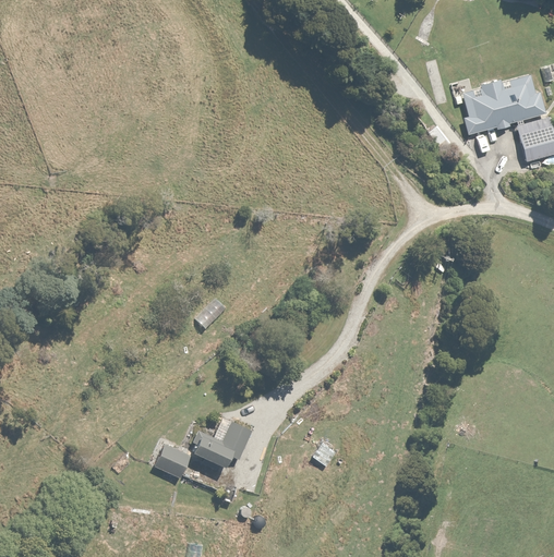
[(553,133),(550,120),(540,91),(536,92),(531,73),(461,92),(468,114),(461,117),(467,136),(513,125),(522,162),(553,154),(553,133)]
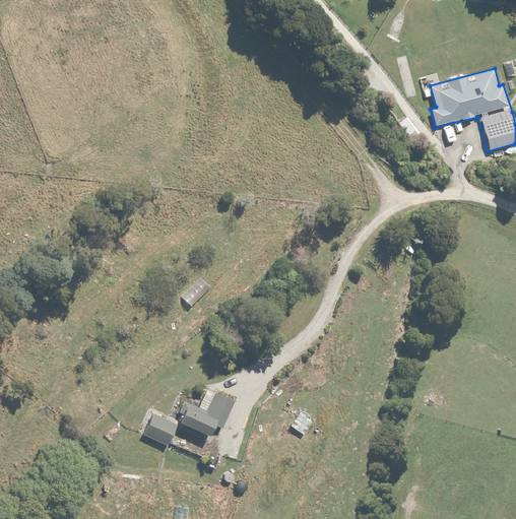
[(214,289),(204,278),(183,299),(193,310),(214,289)]
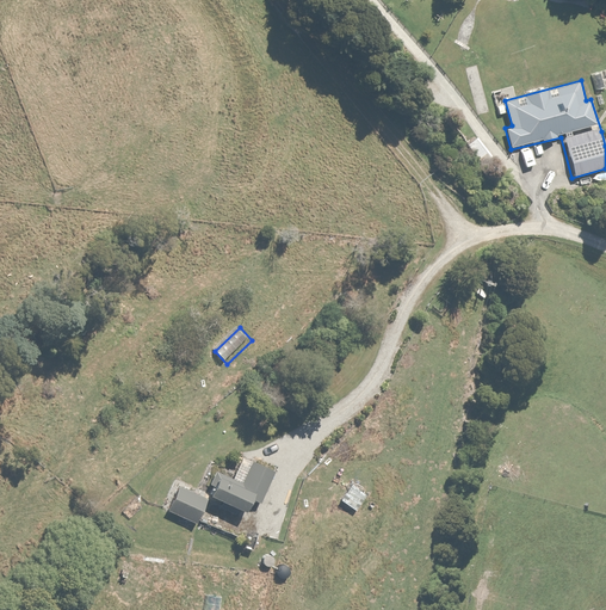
[(221,473),(211,493),(223,499),(220,506),(217,511),(240,522),(242,516),(251,499),(259,503),(274,470),(254,461),(242,484),(221,473)]
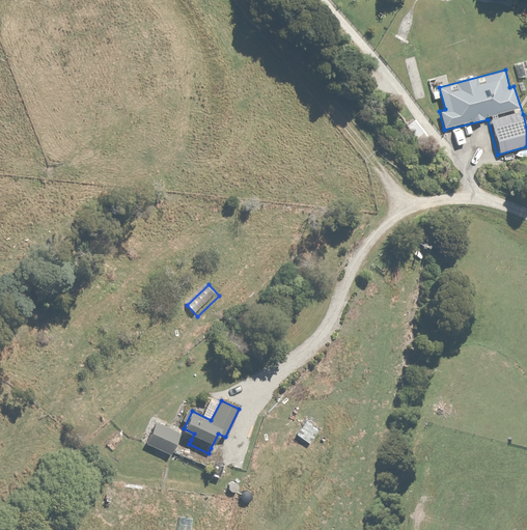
[(310,445),(320,430),(305,421),(295,436),(310,445)]
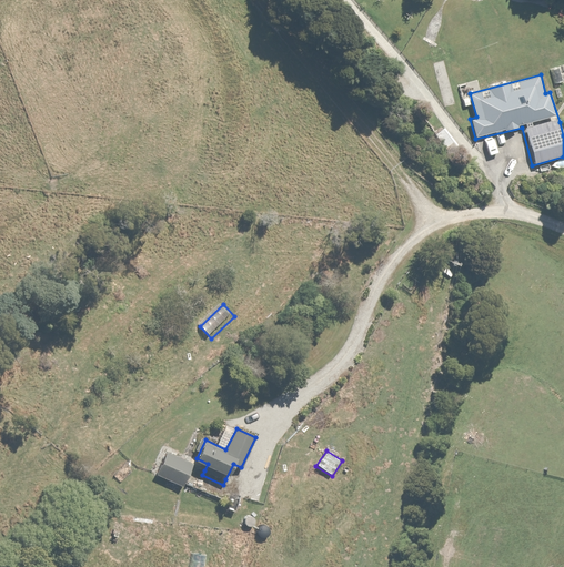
[(192,463),(165,452),(157,475),(183,486),(192,463)]
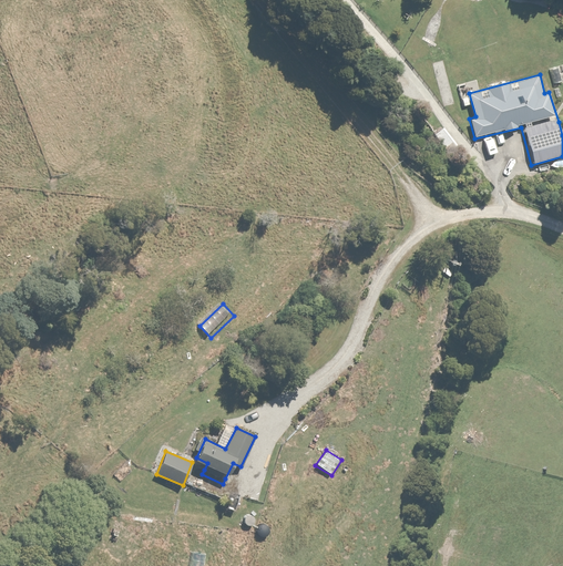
[(206,565),(208,555),(192,553),(190,565),(206,565)]
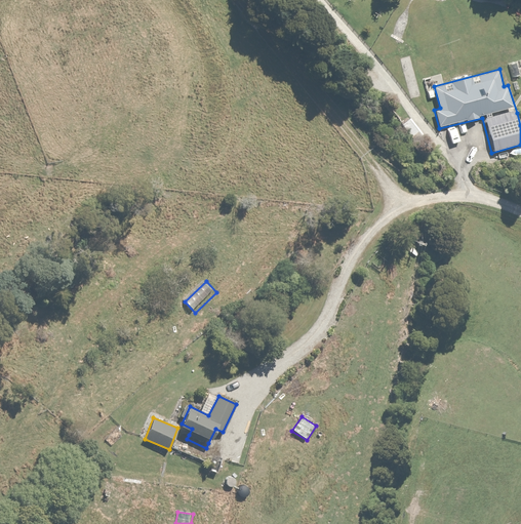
All buildings are outlined.
